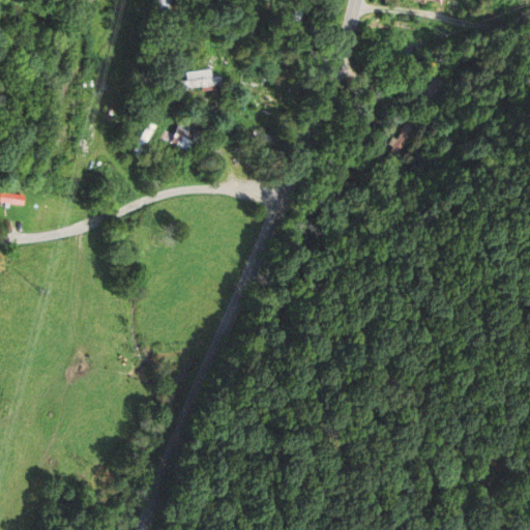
[(186,71),(187,87),(223,86),(222,77),(214,78),(213,70),(186,71)]
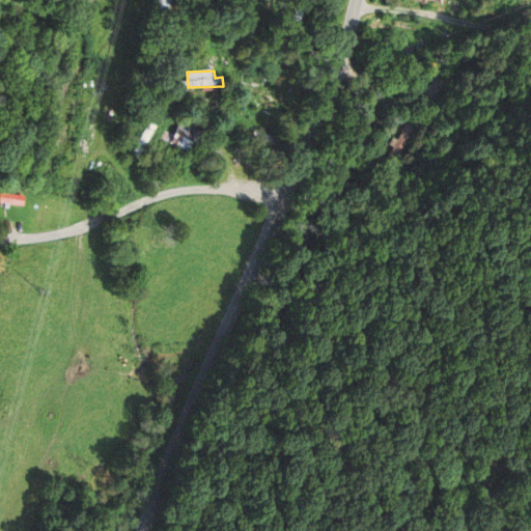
[(439,105),(455,82),(440,72),(424,93),(439,105)]
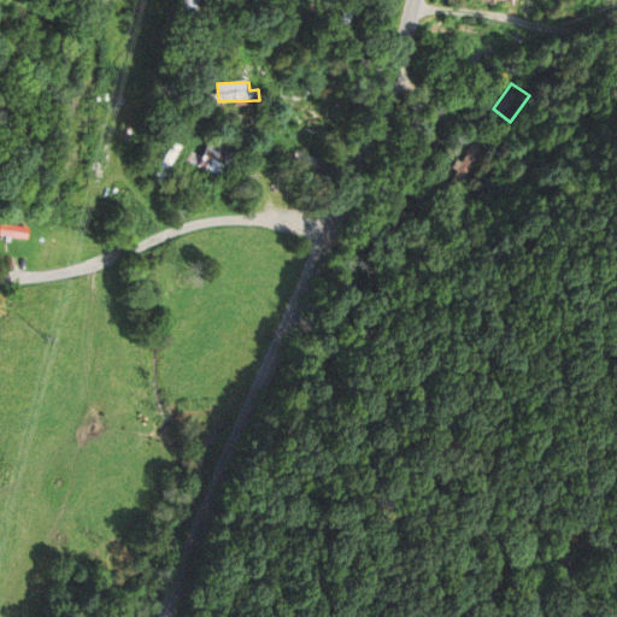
[(156,177),(162,181),(182,147),(176,144),(156,177)]
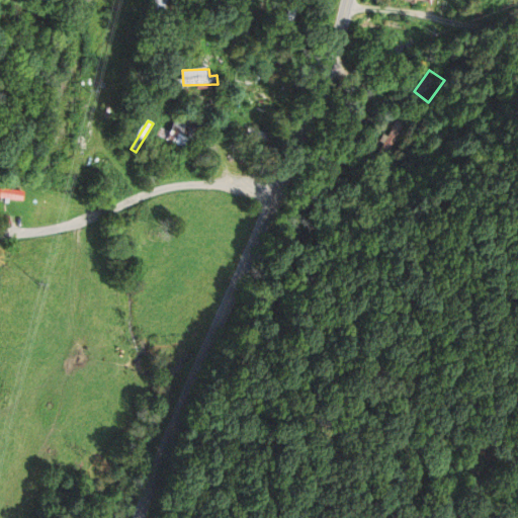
[(180,135),(173,130),(167,139),(175,143),(180,135)]
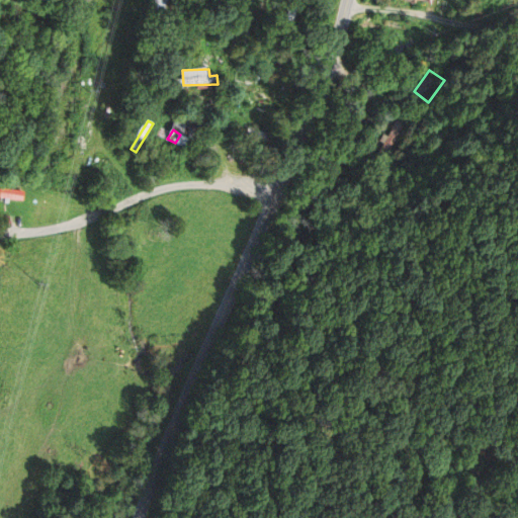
[(0,186),(22,190),(21,199),(0,195),(0,186)]
